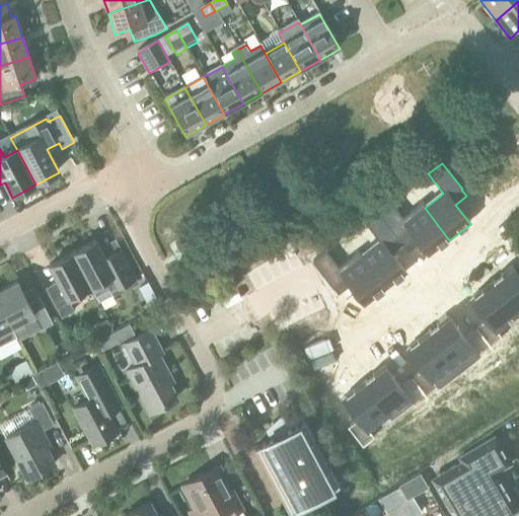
[(390,203),(377,213),(402,245),(414,237),(429,256),(449,240),(425,208),(422,204),(422,205),(402,219),(390,203)]
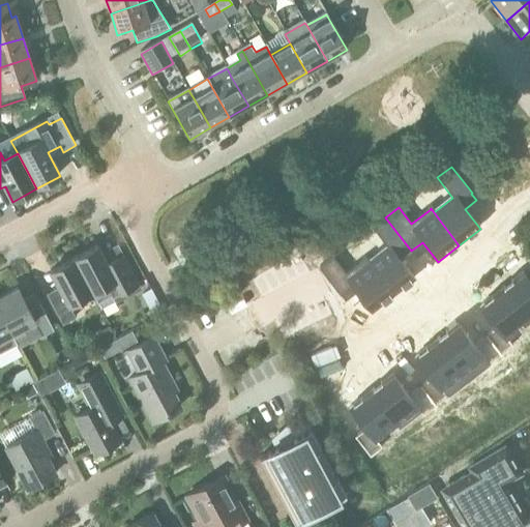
[(370,263),(367,263),(369,264),(393,296),(414,280),(400,260),(411,251),(385,217),(372,228),(387,249),(370,263)]
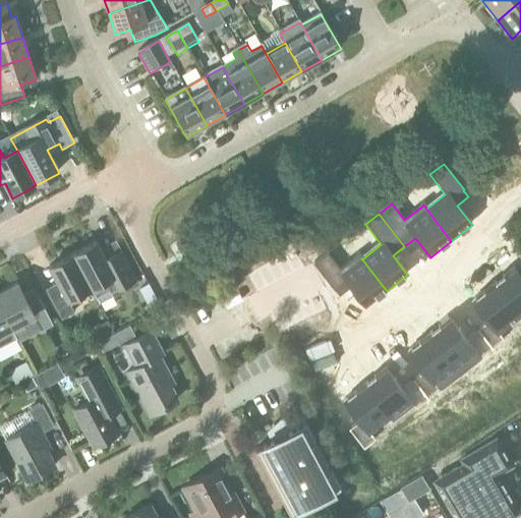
[(96,243),(73,255),(92,290),(97,299),(110,293),(111,295),(136,281),(124,259),(109,267),(96,243)]
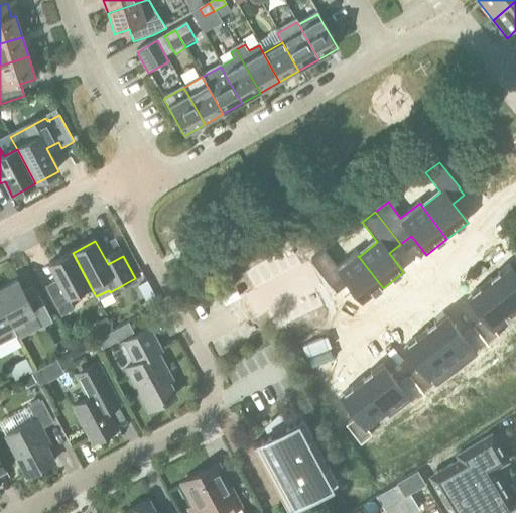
[(324,252),(310,262),(331,288),(331,287),(336,294),(348,285),(363,304),(383,288),(359,257),(358,256),(360,256),(357,252),(356,253),(337,267),(325,251),(324,252)]
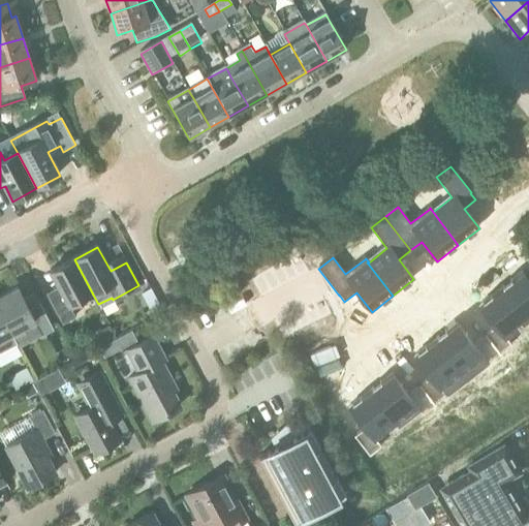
[(79,302),(93,295),(74,259),(50,272),(63,296),(51,303),(63,326),(75,319),(71,311),(82,306),(79,302)]
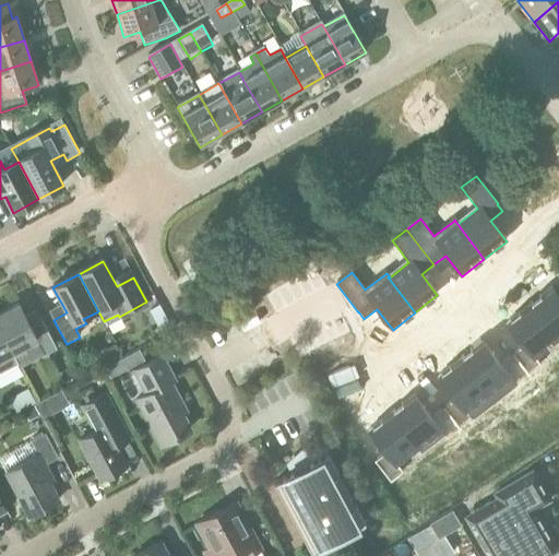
[(558,298),(551,290),(530,307),(557,342),(558,339),(558,298)]
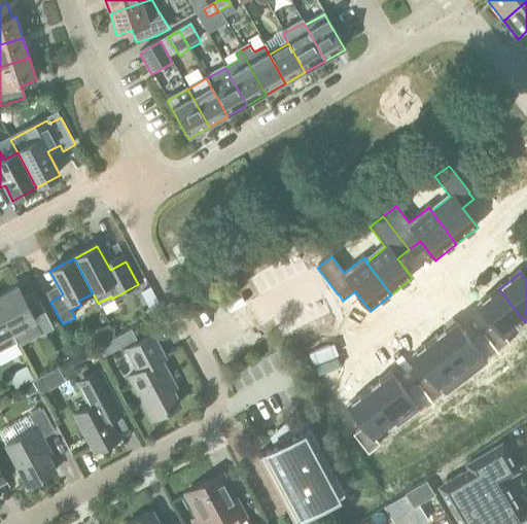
[(18,288),(0,298),(0,312),(11,334),(18,346),(19,348),(42,336),(42,337),(54,330),(39,305),(29,310),(18,288)]
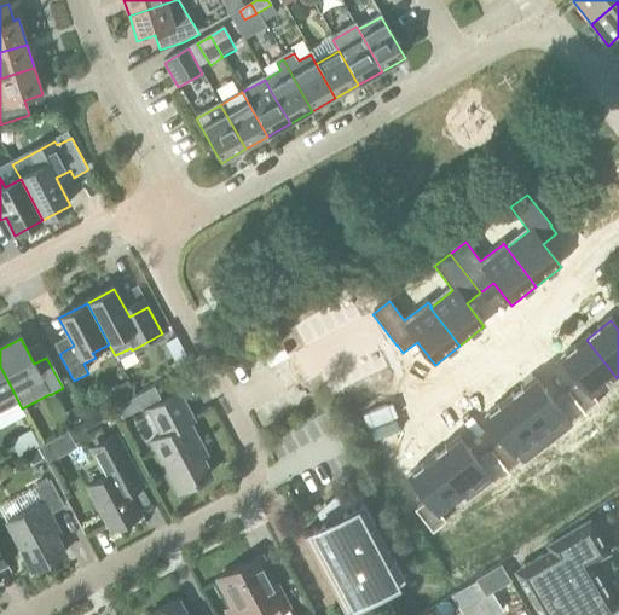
[(586,340),(562,359),(580,383),(567,393),(585,417),(600,406),(593,396),(617,378),(586,340)]
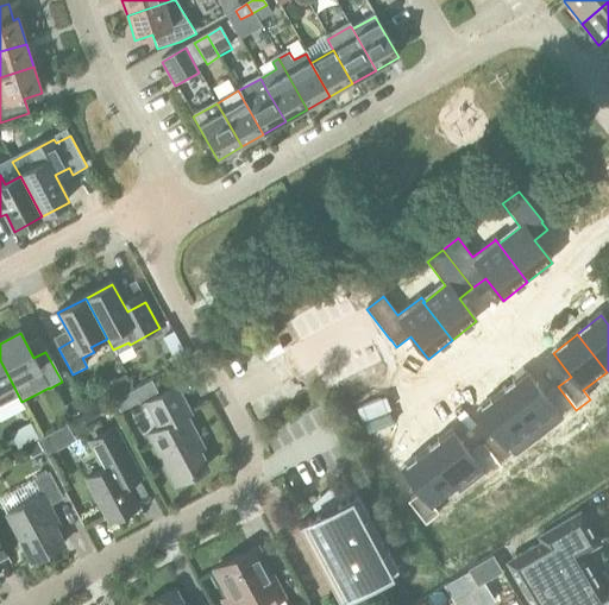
[(0,409),(20,399),(13,385),(0,360),(0,409)]
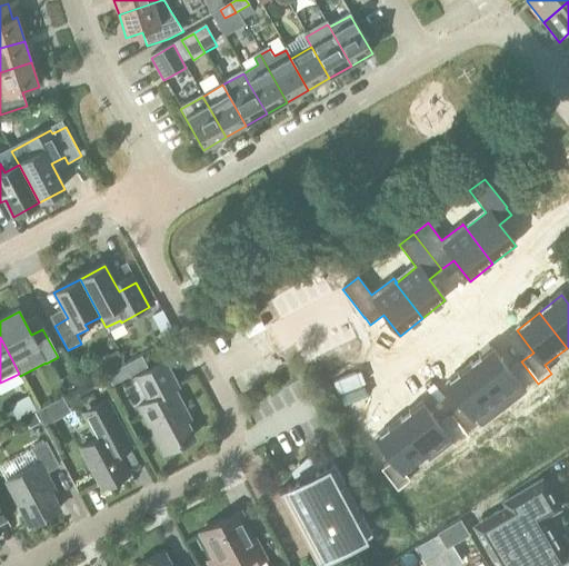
[(491,349),(469,367),(503,410),(506,409),(538,384),(521,361),(509,371),(491,349)]
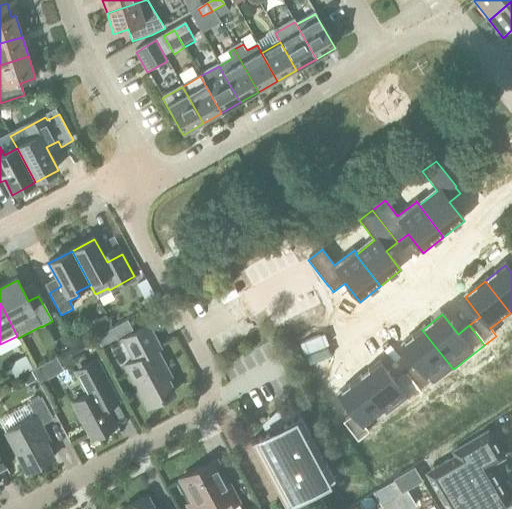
[(96,321),(82,329),(90,343),(105,335),(96,321)]
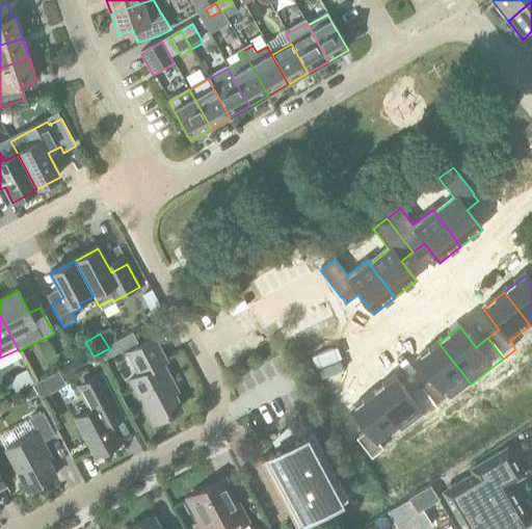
[(154,341),(128,354),(139,377),(130,382),(153,426),(179,413),(180,407),(168,386),(173,384),(163,366),(166,364),(154,341)]
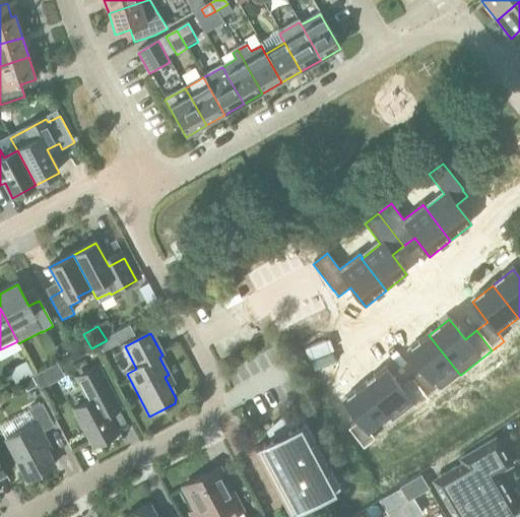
[(429,335),(408,351),(424,372),(412,381),(428,400),(459,375),(460,375),(429,335)]
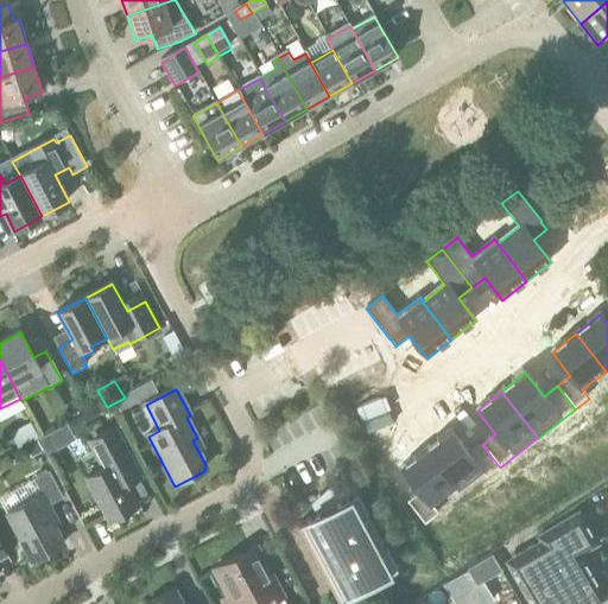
[(102,472),(87,481),(108,522),(138,507),(120,474),(135,465),(115,427),(87,443),(102,472)]
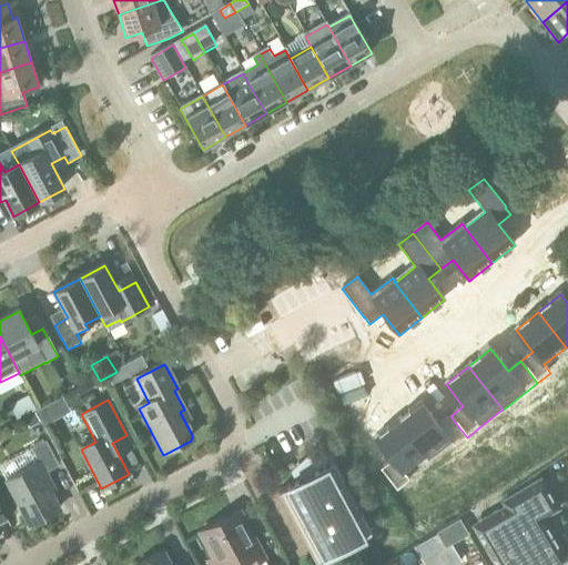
[(421,403),(398,421),(425,456),(424,456),(427,461),(450,443),(454,447),(467,437),(450,416),(438,425),(421,403)]
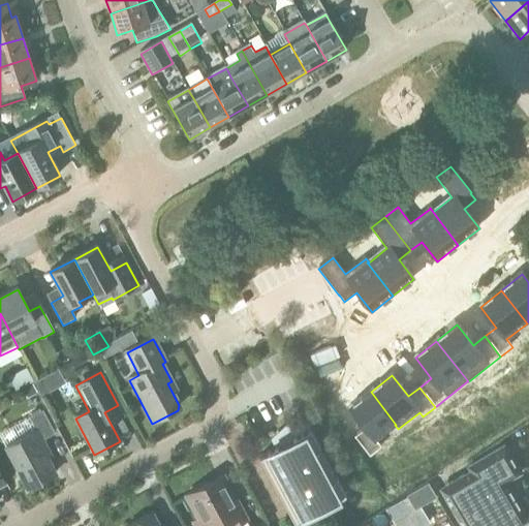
[(22,391),(27,400),(37,394),(33,384),(22,391)]
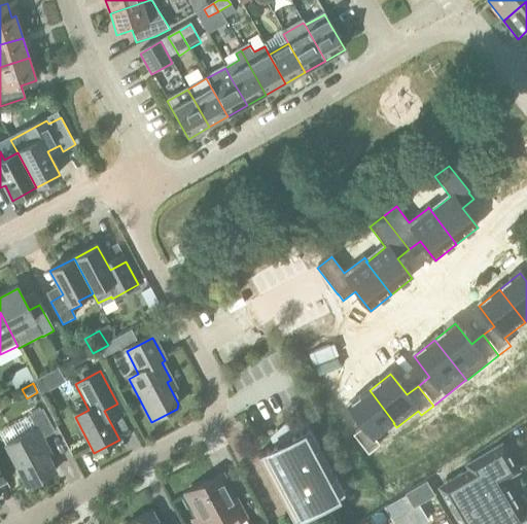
[(359,421),(348,429),(353,437),(367,456),(380,447),(374,439),(393,423),(394,423),(370,390),(348,407),(359,421)]
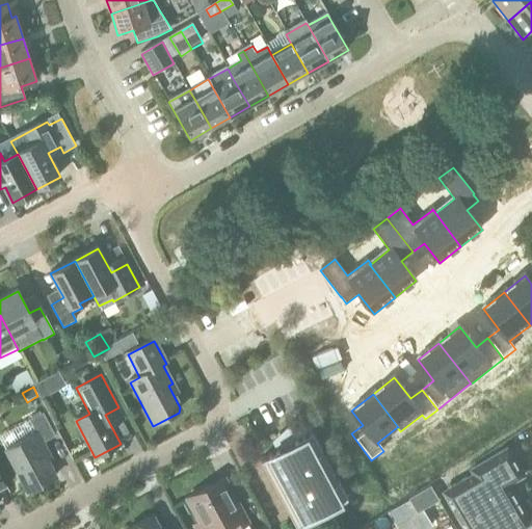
[(29,421),(0,435),(0,440),(6,451),(28,493),(56,478),(42,452),(46,450),(43,444),(55,437),(43,414),(29,421)]
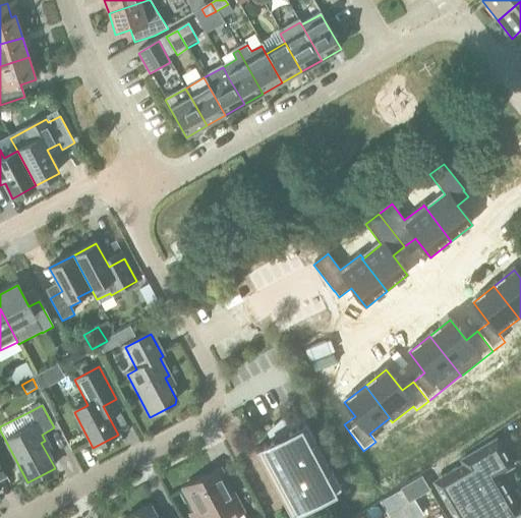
[(340,488),(305,424),(255,451),(290,516),(340,488)]
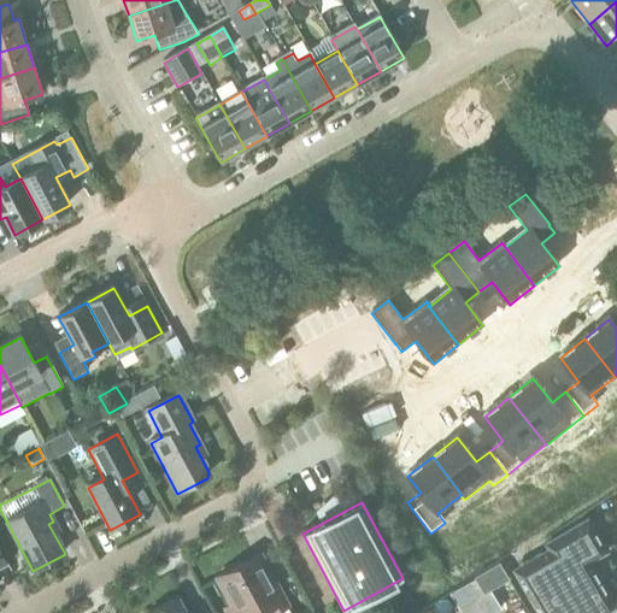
[(530,575),(519,581),(538,612),(616,612),(616,594),(610,599),(589,564),(609,553),(589,522),(547,547),(550,550),(524,565),(530,575)]
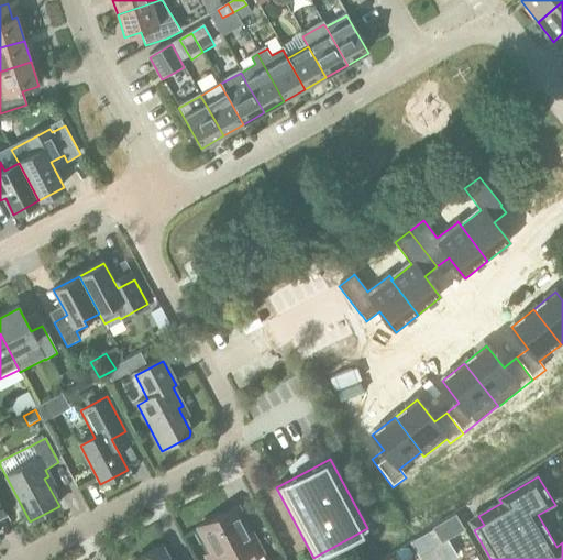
[(262,556),(238,508),(198,529),(212,555),(206,558),(207,559),(240,559),(245,557),(246,559),(255,559),(262,556)]
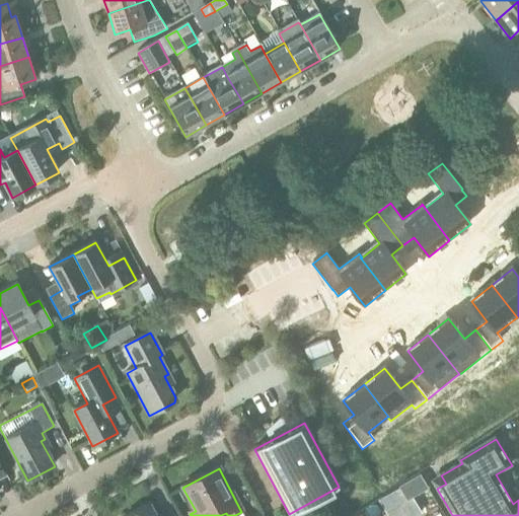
[(422,475),(400,488),(409,503),(430,490),(422,475)]
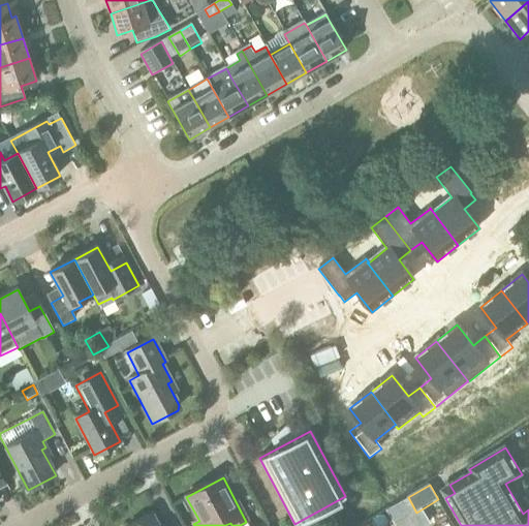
[(157,525),(152,516),(132,525),(157,525)]
